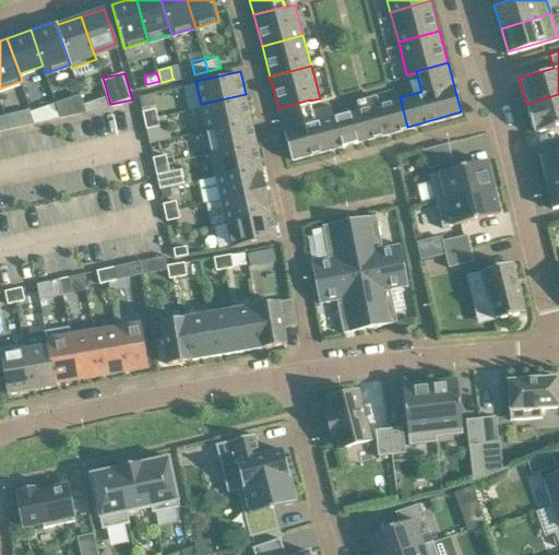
[(206,127),(250,118),(246,94),(201,104),(206,127)]
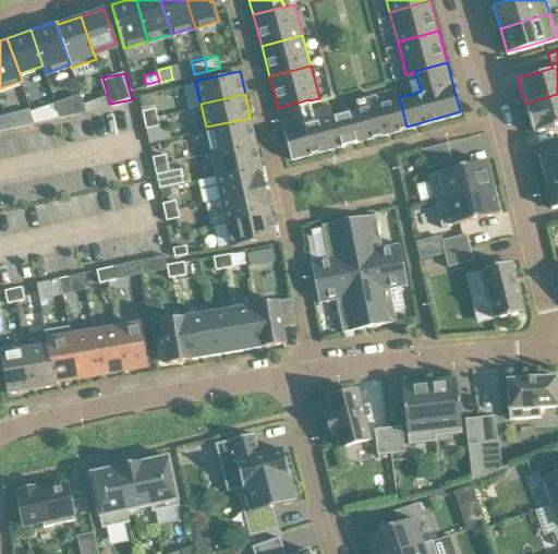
[(557,94),(525,104),(533,130),(557,122),(557,94)]
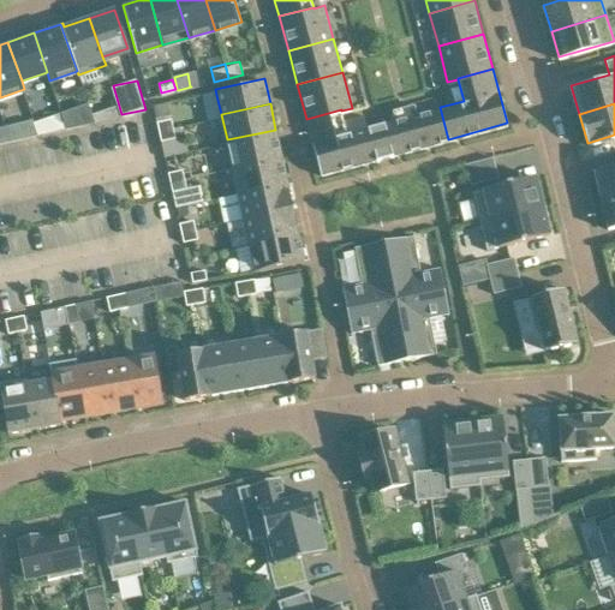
[(61,109),(67,126),(83,123),(77,105),(61,109)]
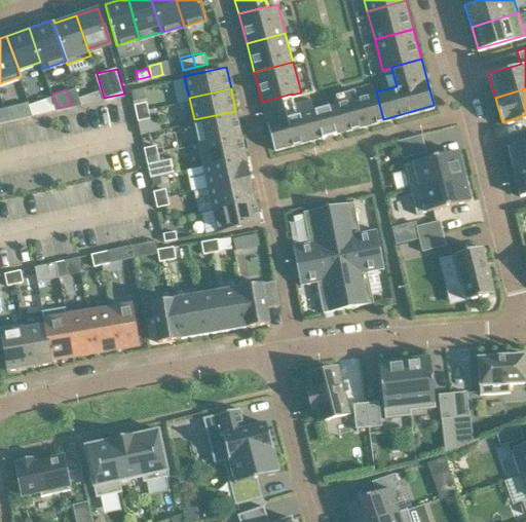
[(316,107),(325,135),(330,134),(334,133),(336,132),(383,119),(376,91),(329,104),(326,105),(322,106),(316,107)]
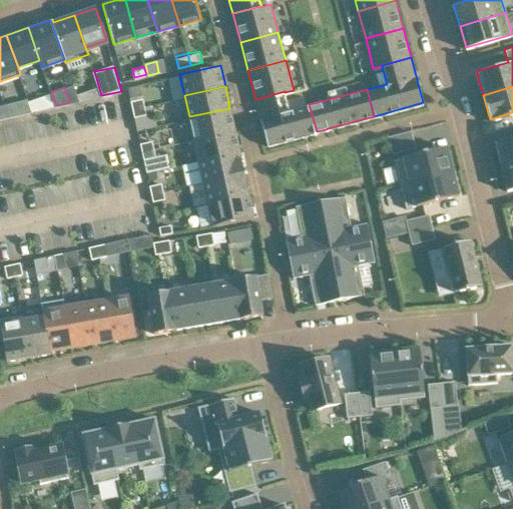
[(39,96),(44,108),(56,105),(51,91),(39,96)]
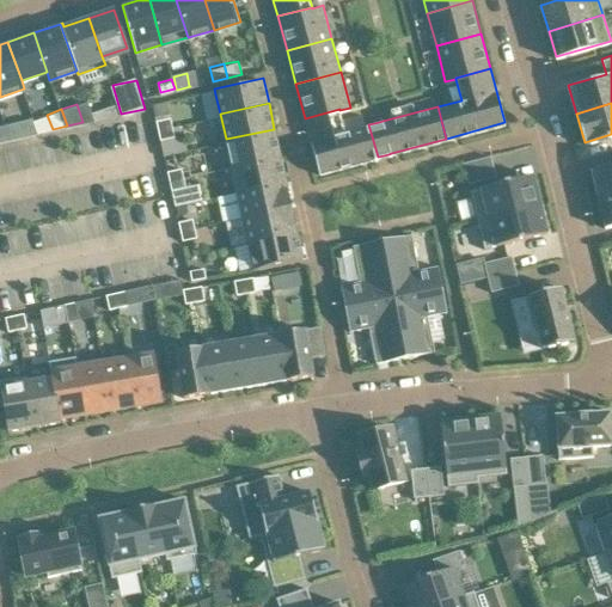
[(346,132),(340,110),(340,109),(305,118),(319,172),(374,158),(378,157),(368,124),(366,126),(346,132)]
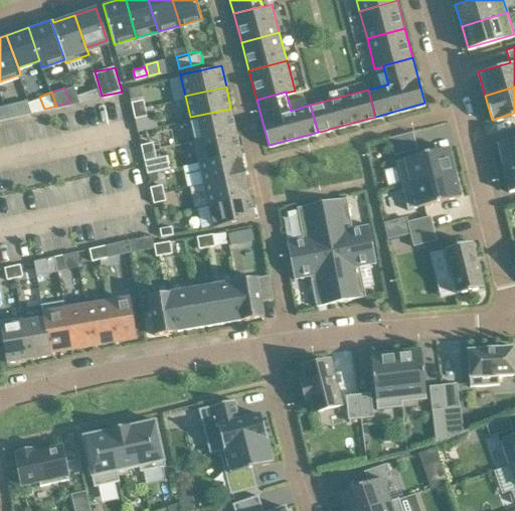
[(131,101),(133,109),(145,106),(143,98),(131,101)]
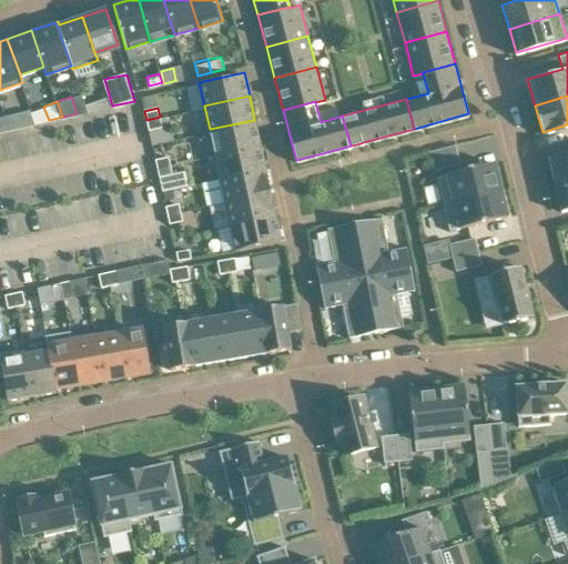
[(22,126),(18,112),(4,116),(9,129),(22,126)]
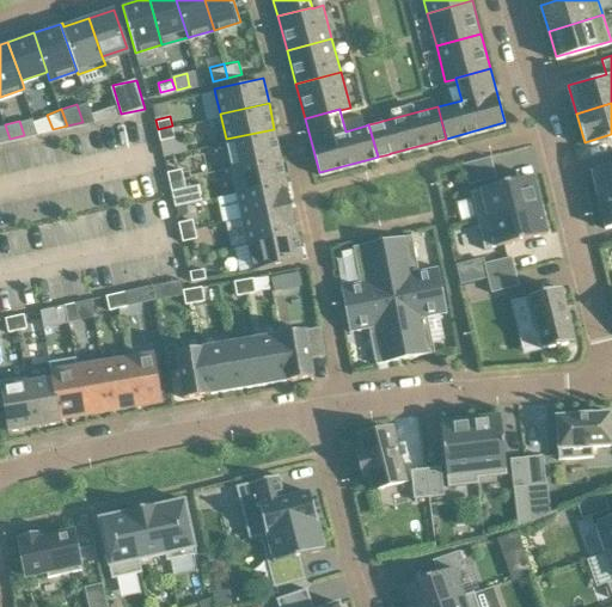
[(0,126),(0,140),(10,139),(5,124),(0,126)]
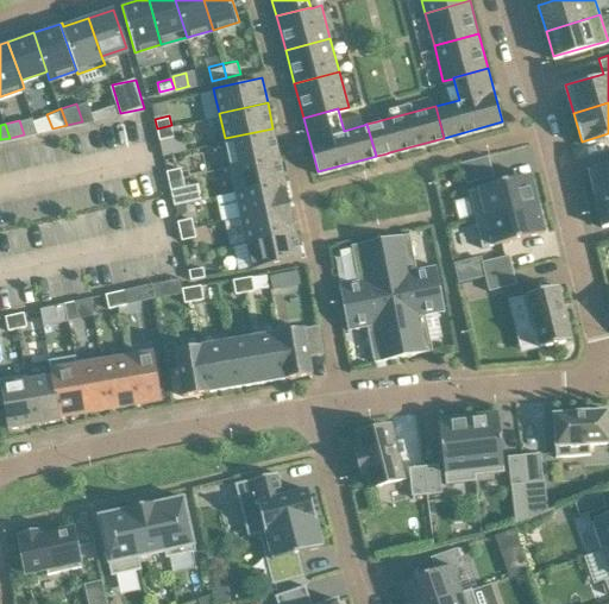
[(171,125),(157,129),(159,137),(174,134),(171,125)]
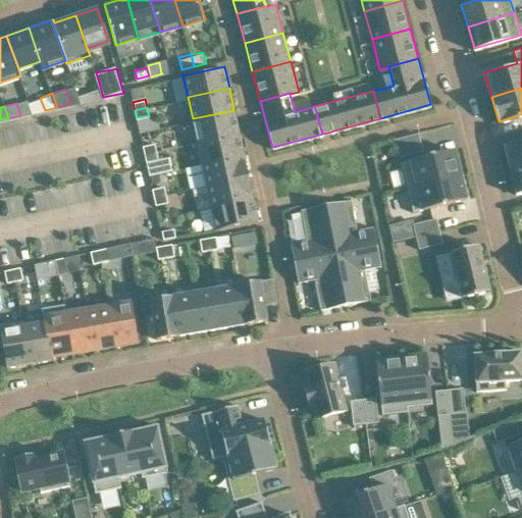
[(197,141),(239,132),(233,110),(193,118),(197,141)]
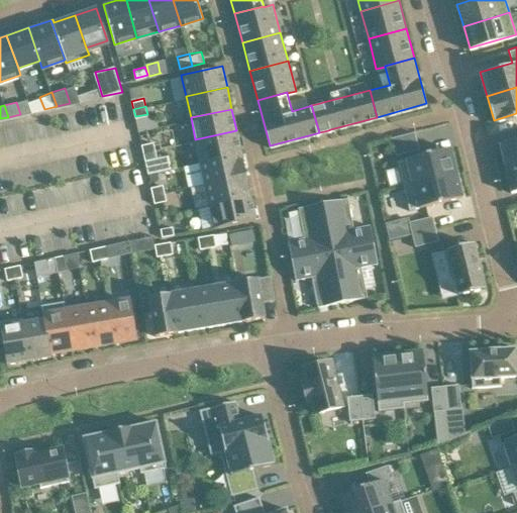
[(200,161),(241,151),(236,130),(195,139),(200,161)]
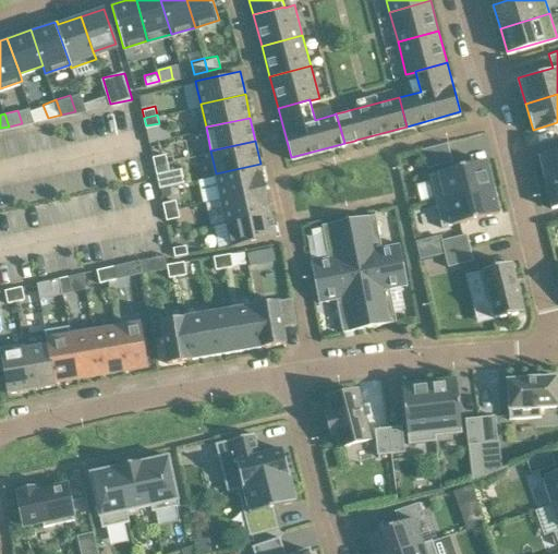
[(447,141),(422,147),(427,166),(452,159),(447,141)]
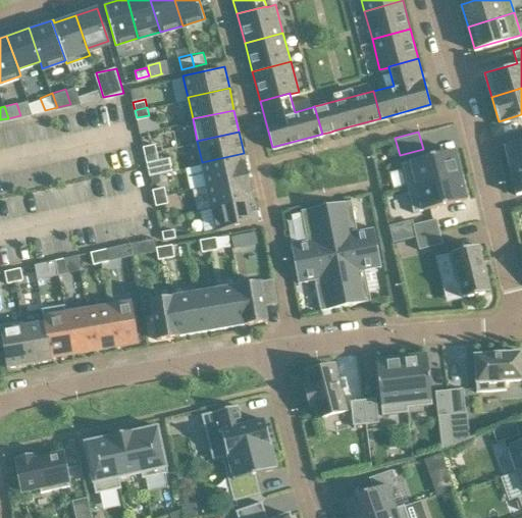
[(521,139),(504,143),(510,168),(521,164),(521,139)]
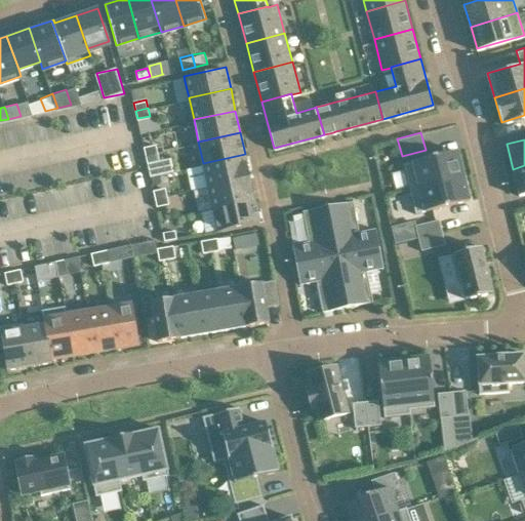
[(144,146),(145,154),(157,151),(155,143),(144,146)]
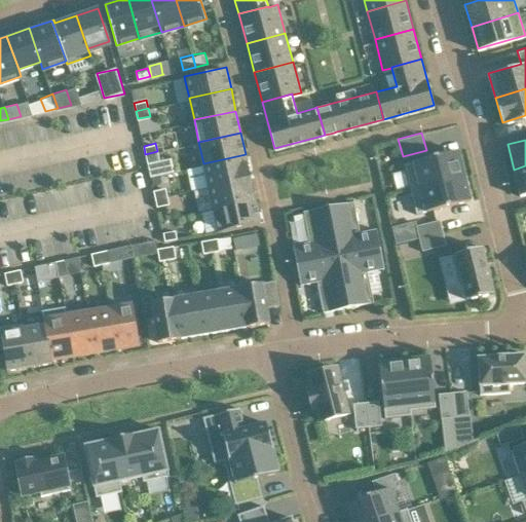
[(404,162),(410,187),(463,174),(457,149),(404,162)]
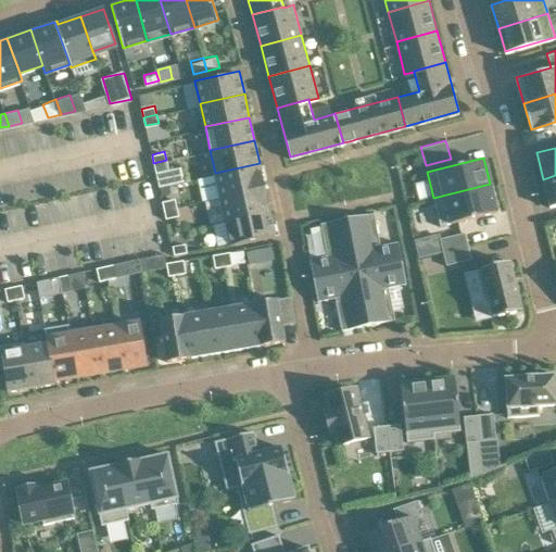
[(168,168),(166,160),(153,163),(155,172),(168,168)]
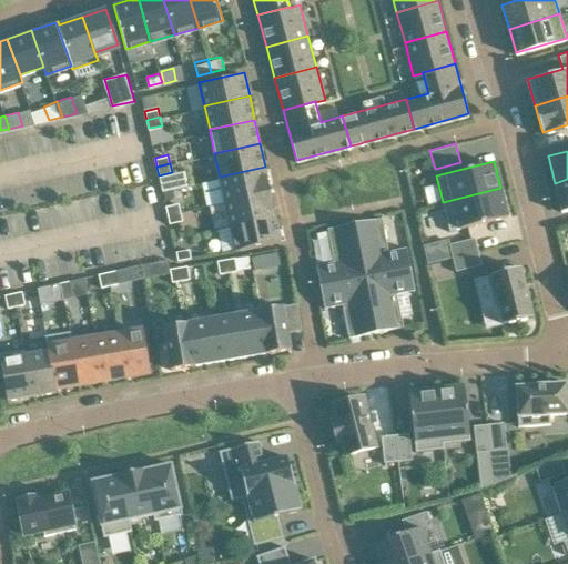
[(265,167),(220,177),(225,200),(271,191),(265,167)]
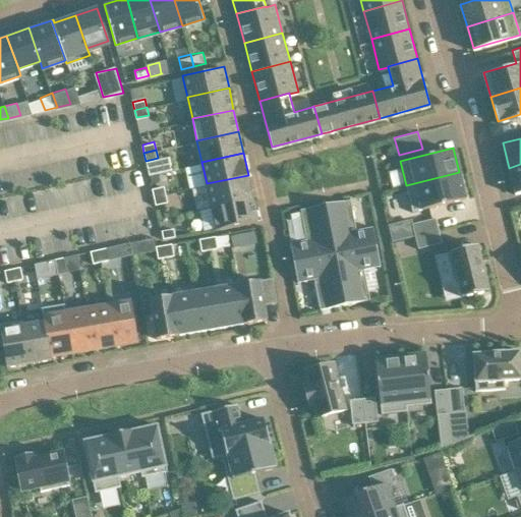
[(520,164),(509,168),(515,192),(520,190),(520,164)]
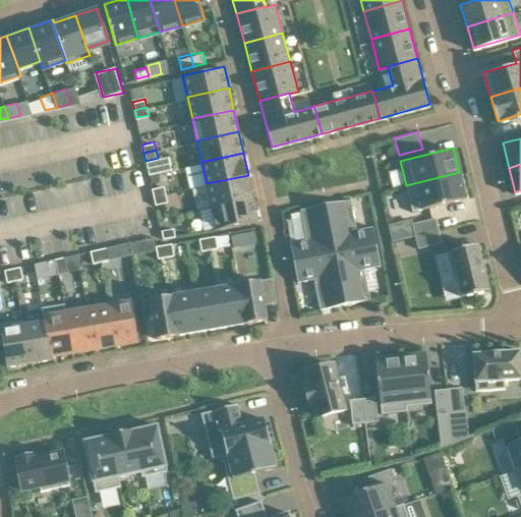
[(465,196),(459,172),(406,185),(412,210),(465,196)]
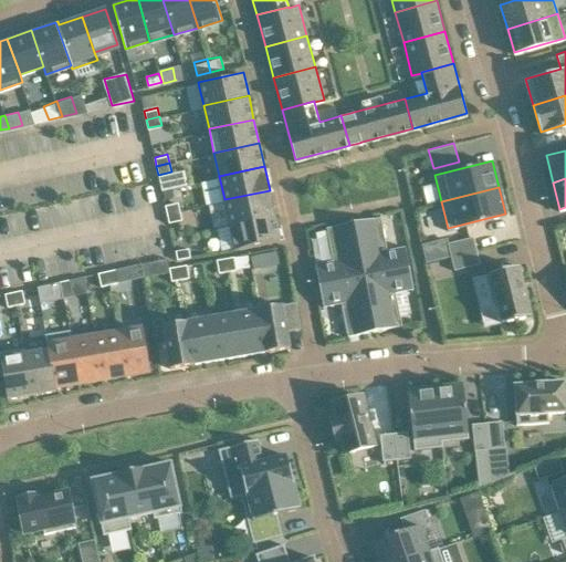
[(270,190),(224,199),(229,224),(274,214),(270,190)]
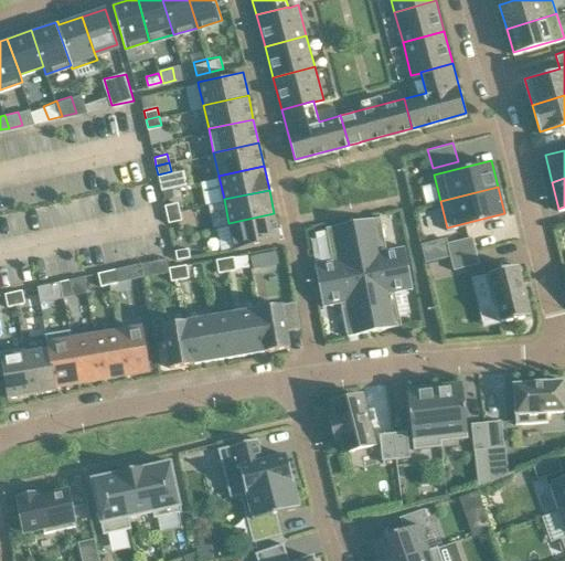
[(164,203),(167,212),(180,209),(178,200),(164,203)]
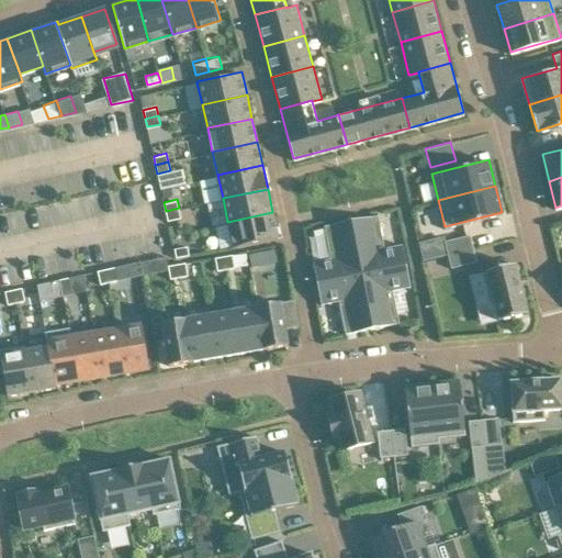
[(180,216),(179,208),(166,211),(167,220),(180,216)]
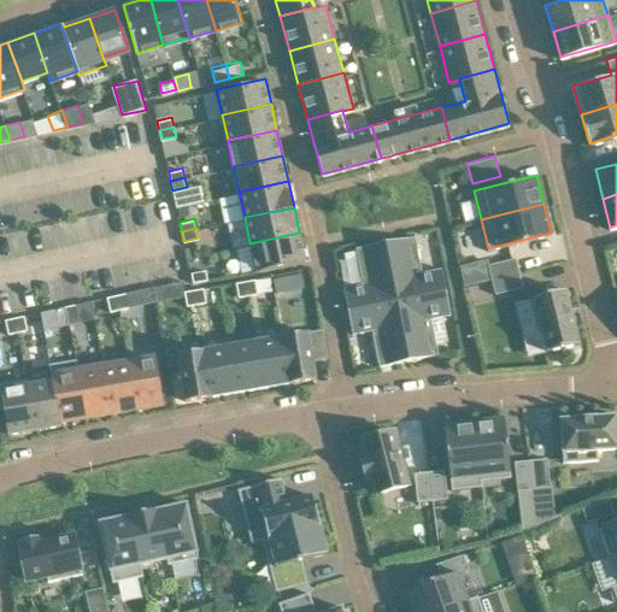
[(299,233),(250,243),(256,269),(305,258),(305,257),(300,235),(299,233)]
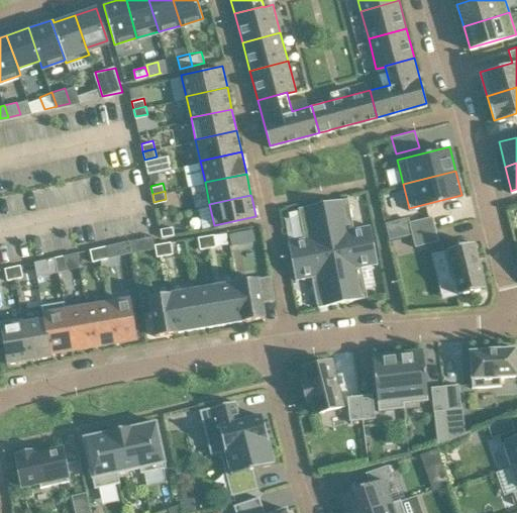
[(347,196),(322,201),(332,250),(374,242),(370,223),(353,226),(347,196)]
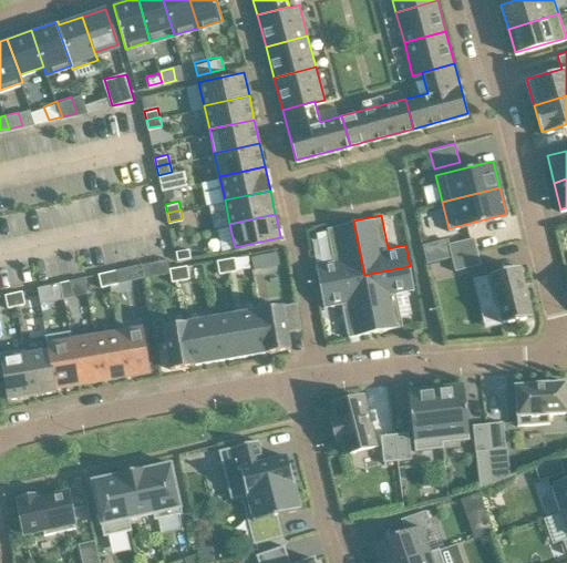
[(316,263),(319,284),(364,275),(353,221),(327,226),(333,259),(316,263)]
